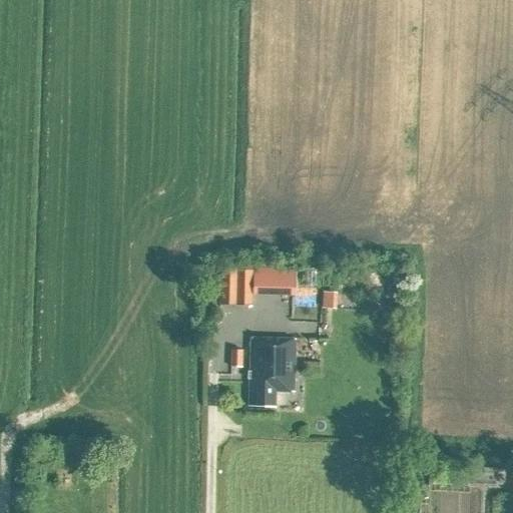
[(249,306),(251,261),(236,260),(236,271),(219,271),(218,305),(249,306)]
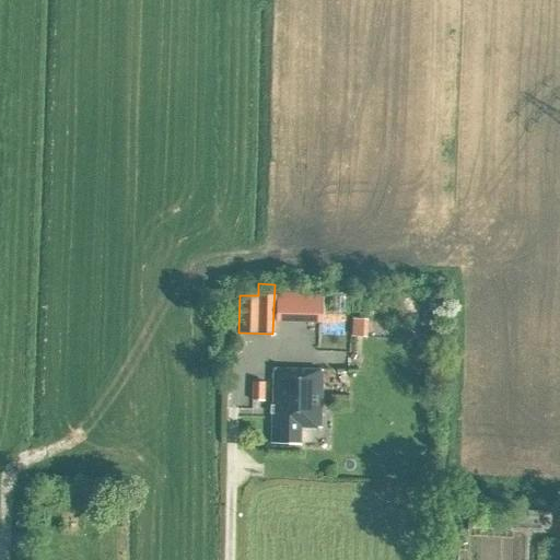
[(321,321),(321,292),(293,291),(293,321),(321,321)]
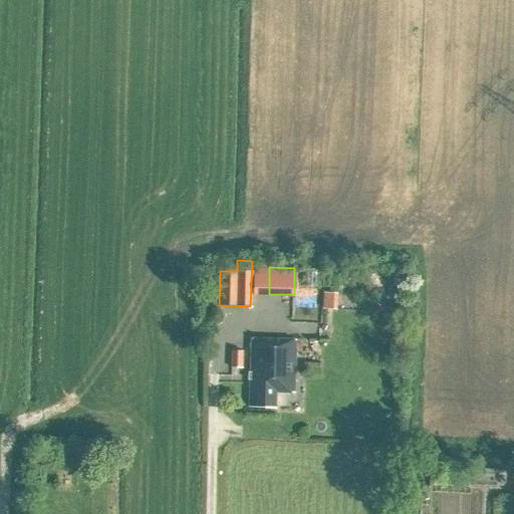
[(205,309),(214,310),(214,292),(205,291),(205,309)]
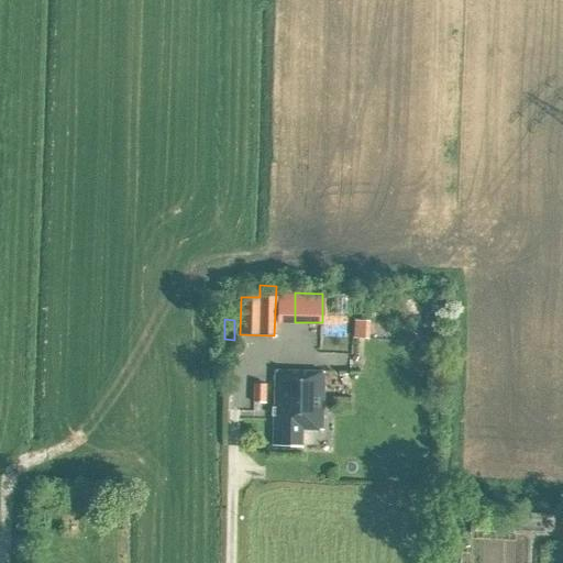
[(352,339),(367,339),(368,320),(352,320),(352,339)]
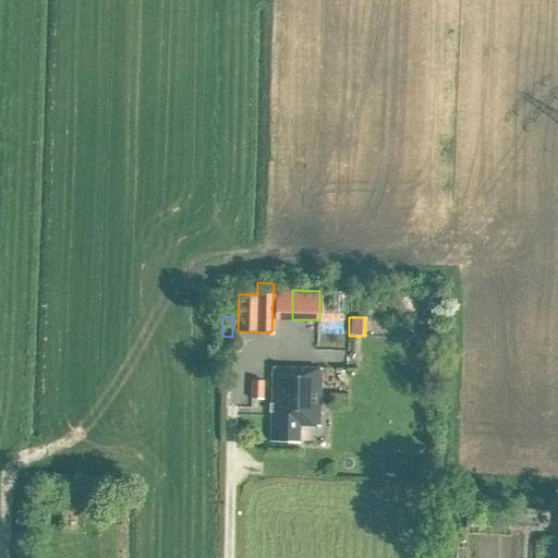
[(298,444),(299,414),(318,414),(320,370),(273,368),(269,443),(298,444)]
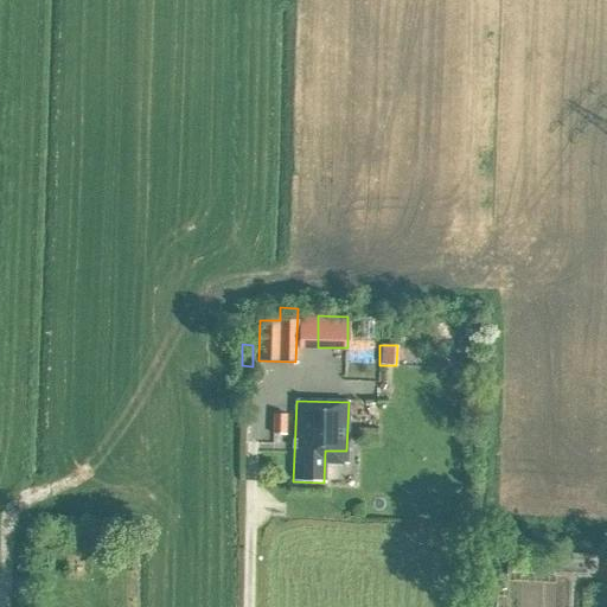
[(285,435),(286,415),(273,415),(273,435),(285,435)]
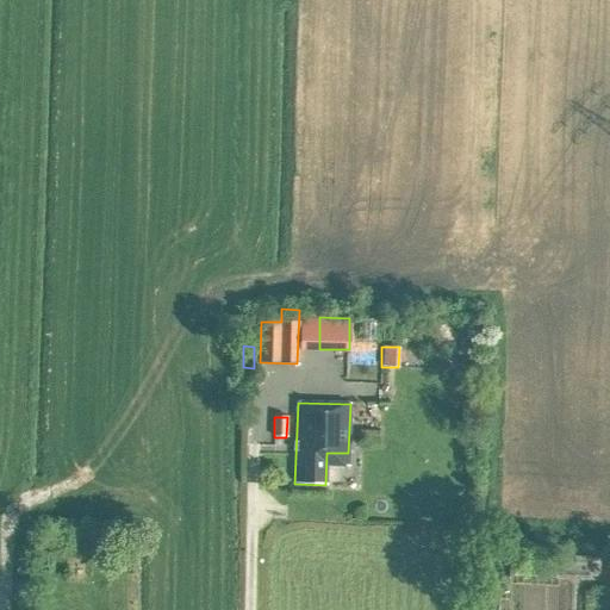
[(559,577),(587,578),(589,558),(560,556),(559,577)]
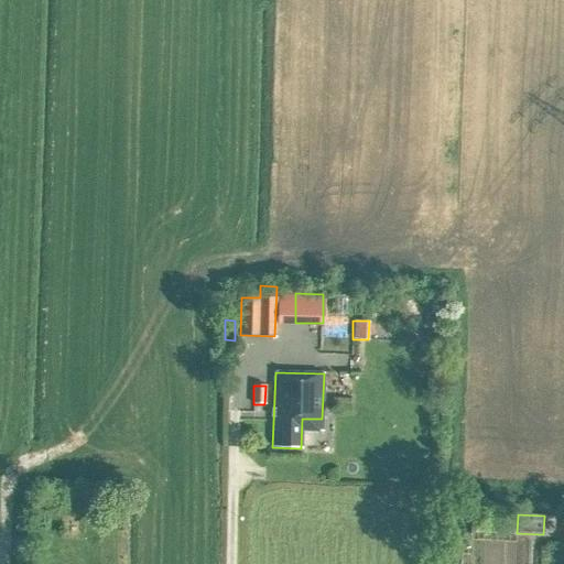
[(531,563),(532,535),(510,534),(508,563),(531,563)]
